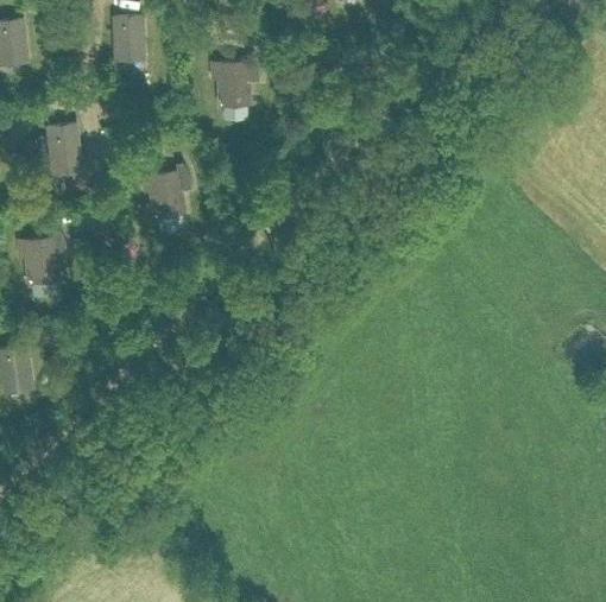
[(114,61),(141,59),(140,19),(112,20),(114,61)]
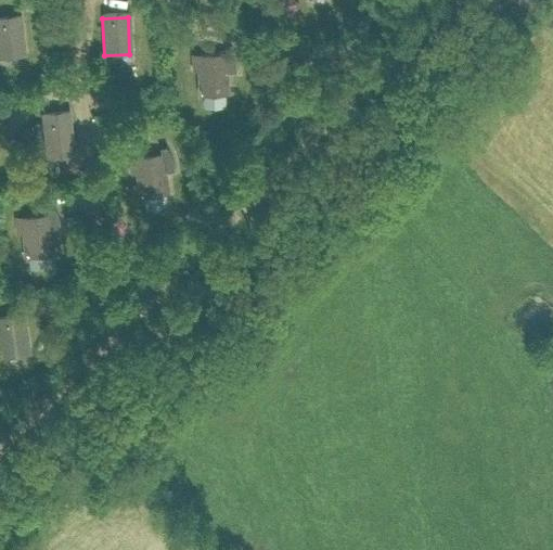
[(0,60),(23,58),(18,20),(0,22),(0,60)]
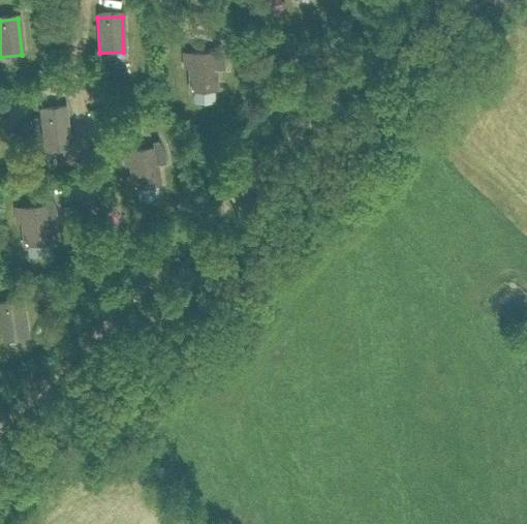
[(189,93),(216,92),(214,55),(187,56),(189,93)]
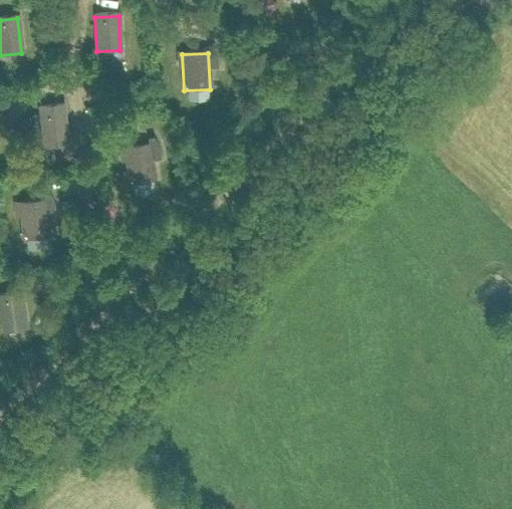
[(43,149),(66,146),(62,106),(38,109),(43,149)]
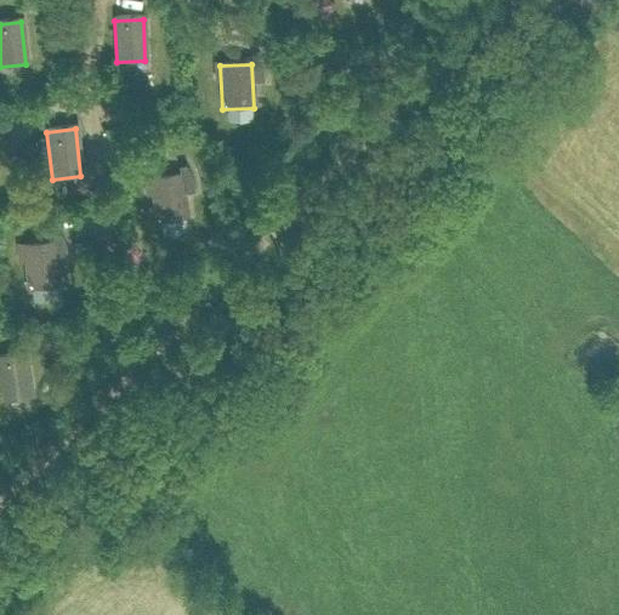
[(155,225),(187,220),(180,176),(148,181),(155,225)]
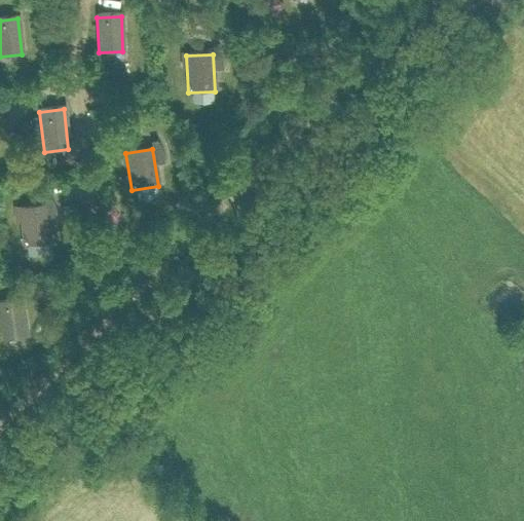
[(23,247),(49,244),(45,207),(19,210),(23,247)]
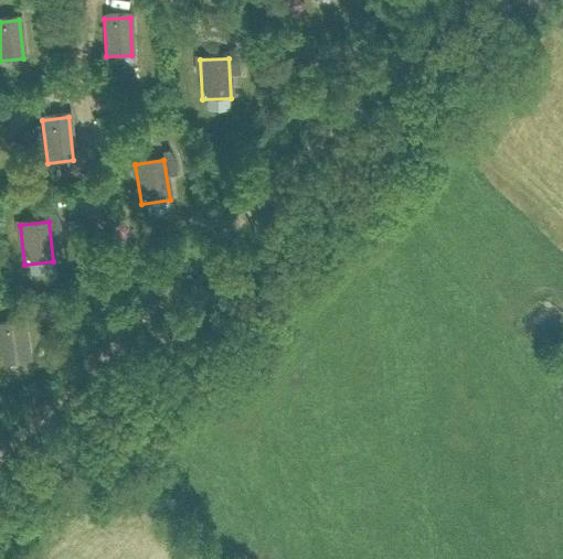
[(0,352),(2,365),(28,362),(22,324),(0,326),(0,352)]
